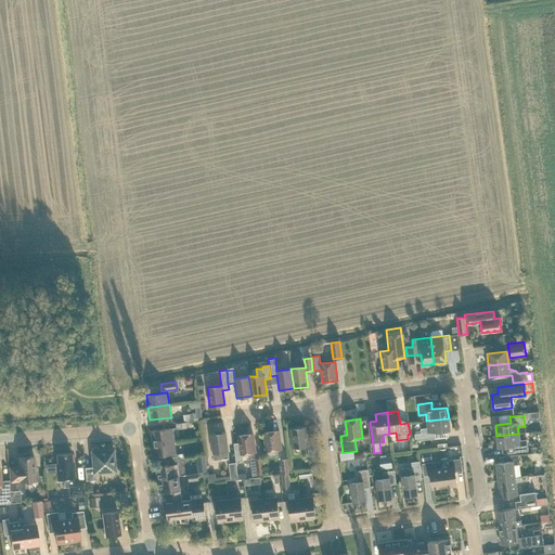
[(435,431),(450,430),(449,418),(426,421),(427,427),(421,428),(421,433),(414,434),(415,440),(436,438),(435,431)]
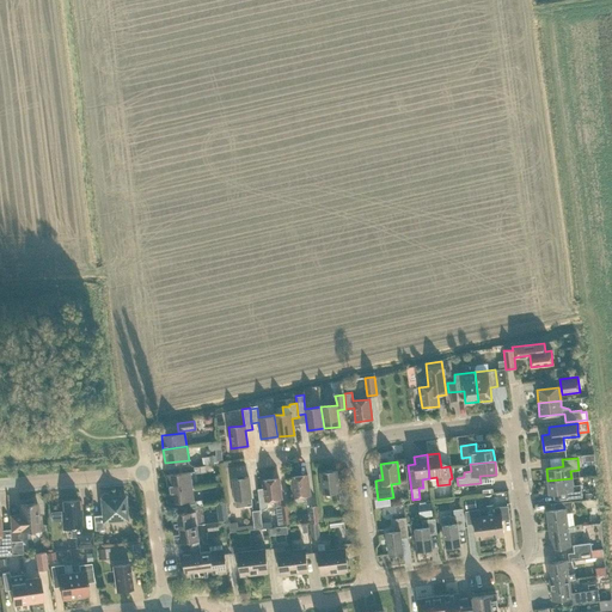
[(341,503),(348,502),(346,485),(338,487),(336,471),(320,473),(323,494),(338,491),(341,503)]
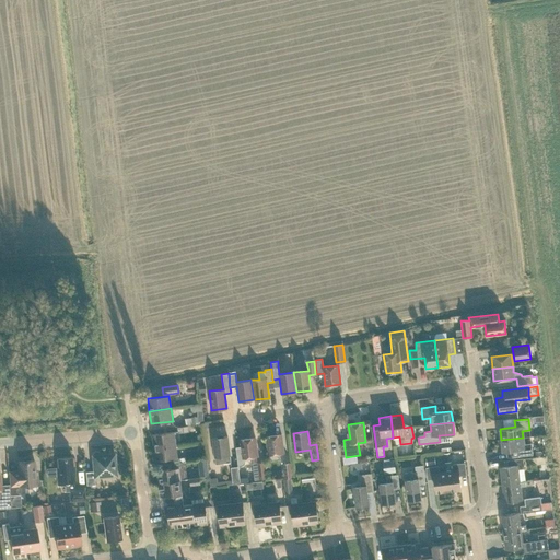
[(153,447),(175,444),(174,432),(152,434),(153,447)]
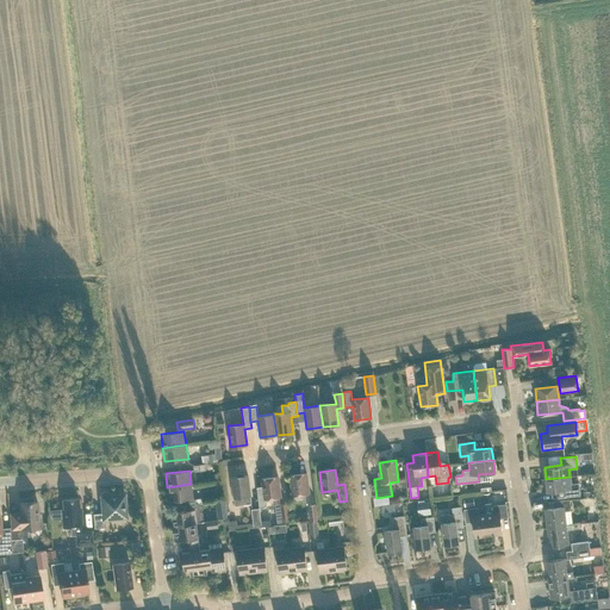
[(292,496),(309,493),(306,473),(290,475),(292,496)]
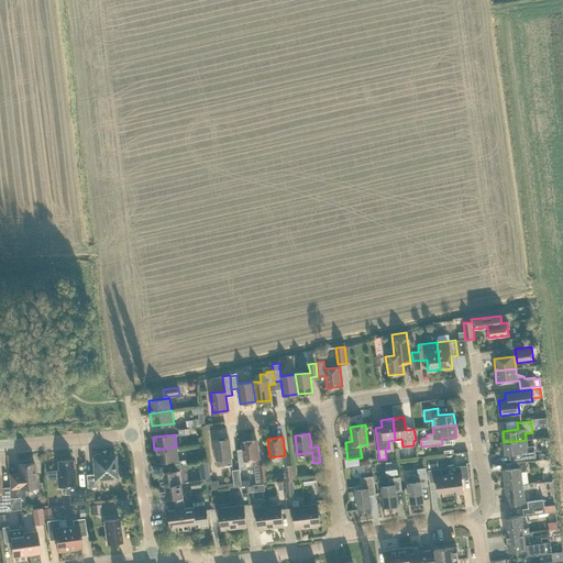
[(231,459),(229,439),(213,441),(217,467),(232,465),(231,459)]
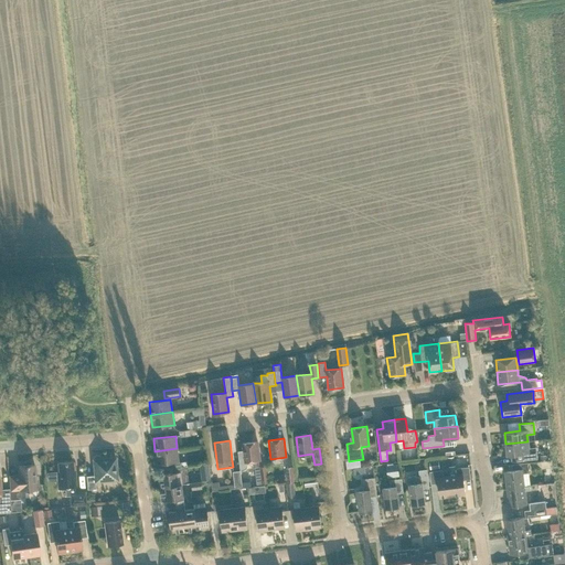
[(247,462),(259,460),(257,441),(242,444),(243,450),(237,450),(241,470),(243,470),(245,469),(247,467),(247,465),(247,462)]
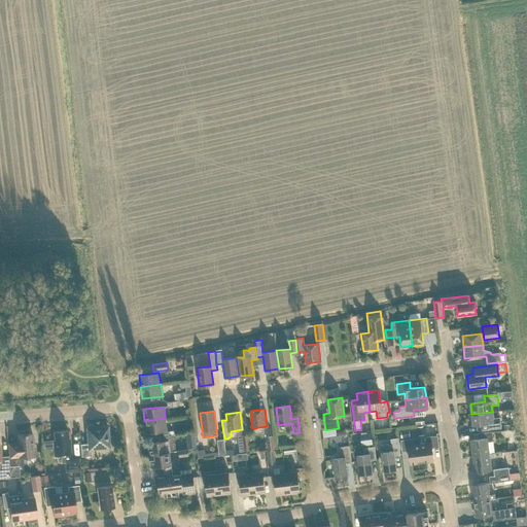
[(487,423),(488,429),(501,428),(499,417),(493,418),(492,412),(471,414),(472,425),(487,423)]
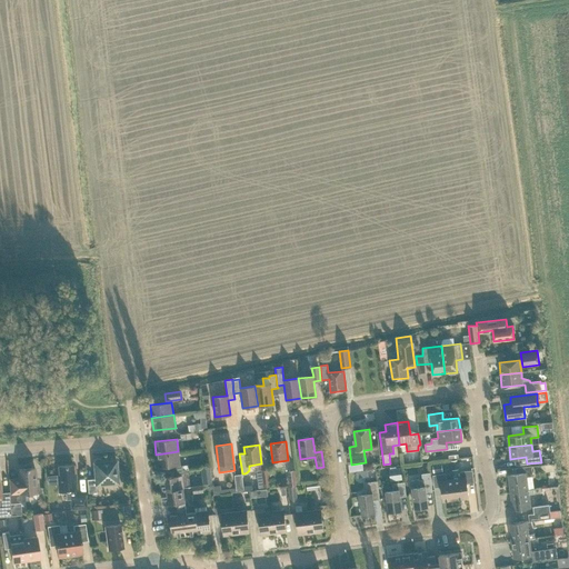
[(173,466),(180,465),(178,451),(156,455),(158,467),(173,466)]
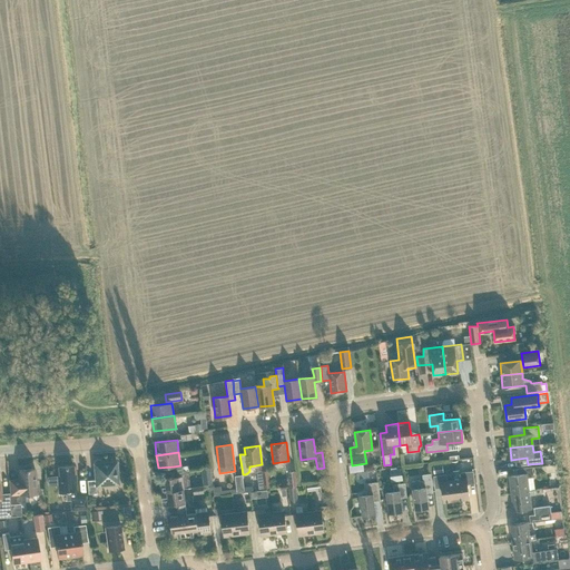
[(87,480),(87,493),(96,493),(96,487),(111,485),(111,482),(118,481),(116,462),(94,463),(95,480),(87,480)]
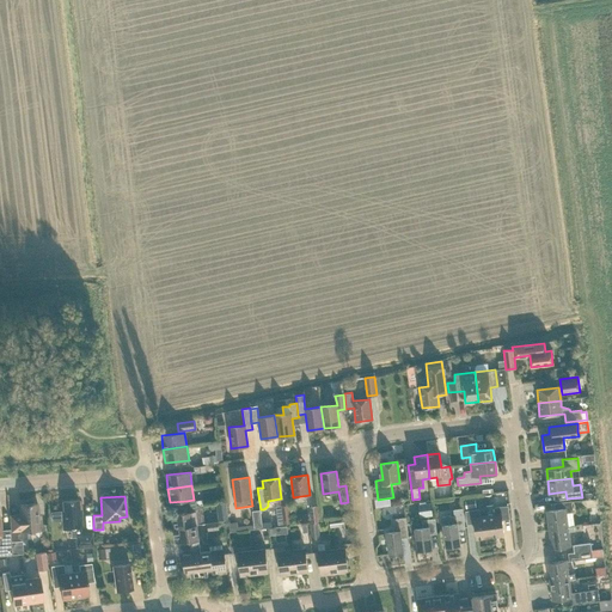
[(78,500),(62,501),(62,512),(61,512),(62,530),(69,528),(71,537),(74,537),(74,533),(81,533),(80,527),(81,527),(80,509),(79,510),(78,500)]
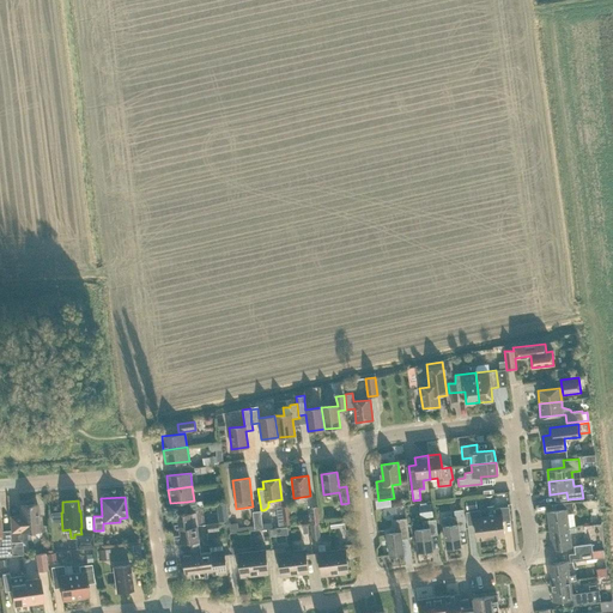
[(550,530),(569,528),(566,514),(574,513),(572,502),(556,504),(557,510),(547,511),(550,530)]
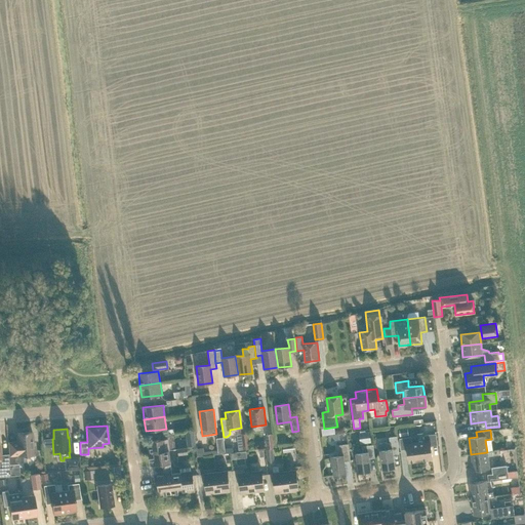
[(196,446),(194,431),(186,432),(188,447),(196,446)]
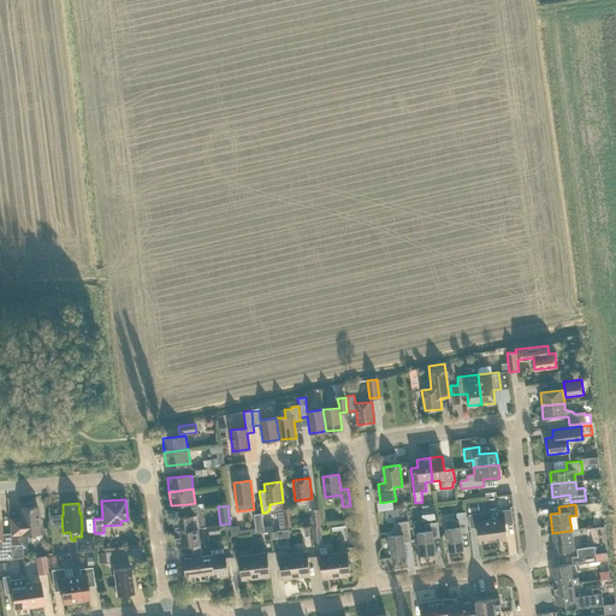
[(422,521),(436,519),(433,505),(421,508),(422,521)]
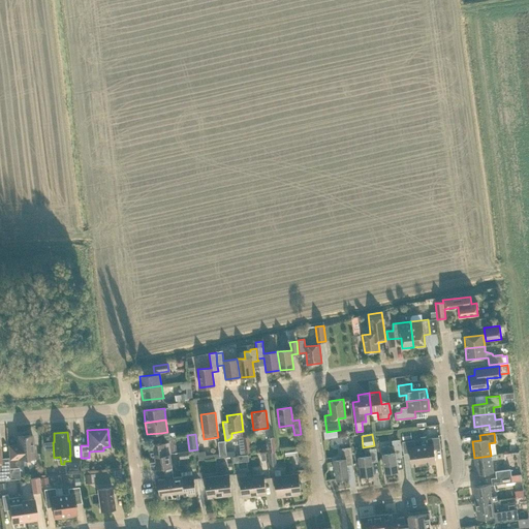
[(18,459),(35,458),(34,449),(33,449),(32,435),(17,436),(18,450),(8,452),(8,459),(9,468),(19,467),(18,459)]
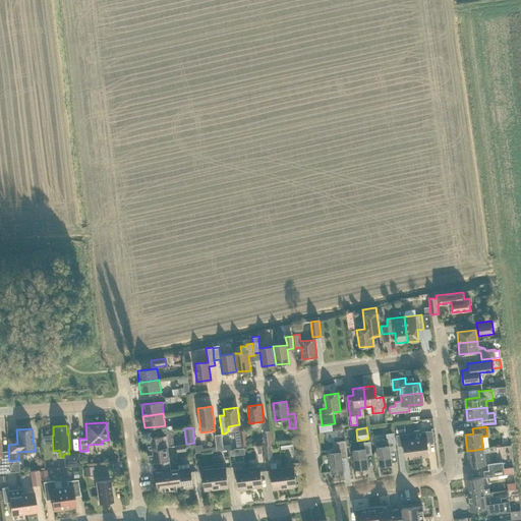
[(264,431),(265,445),(272,444),(271,430),(264,431)]
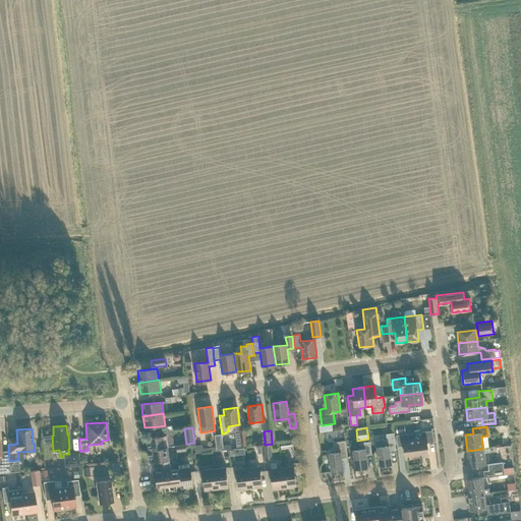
[(427,443),(433,442),(432,430),(420,431),(421,439),(415,440),(417,457),(428,455),(427,443)]
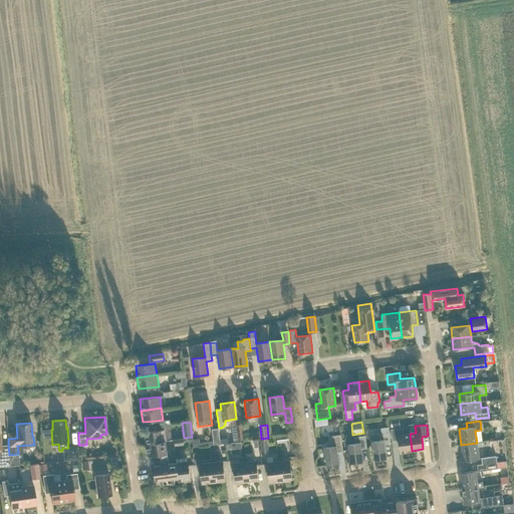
[(391,445),(389,432),(388,427),(380,428),(381,433),(378,434),(378,433),(371,434),(372,441),(371,441),(374,460),(387,458),(384,446),(391,445)]
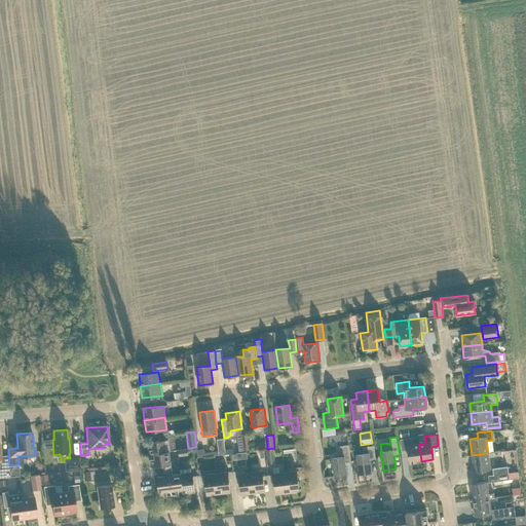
[(421,461),(419,444),(412,444),(411,438),(400,439),(401,451),(408,450),(409,462),(421,461)]
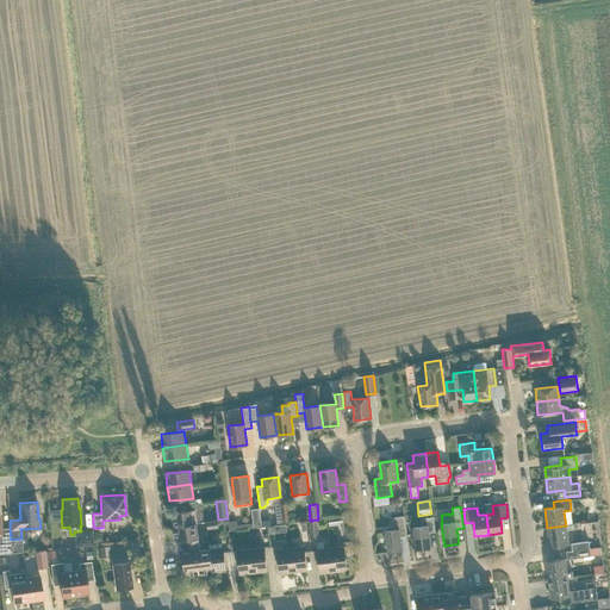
[(254,526),(261,524),(259,509),(251,509),(254,526)]
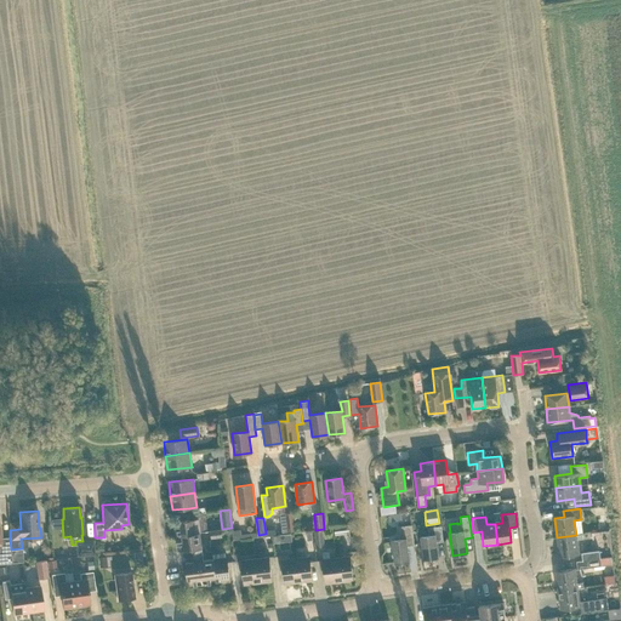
[(61,519),(51,519),(51,529),(62,529),(61,519)]
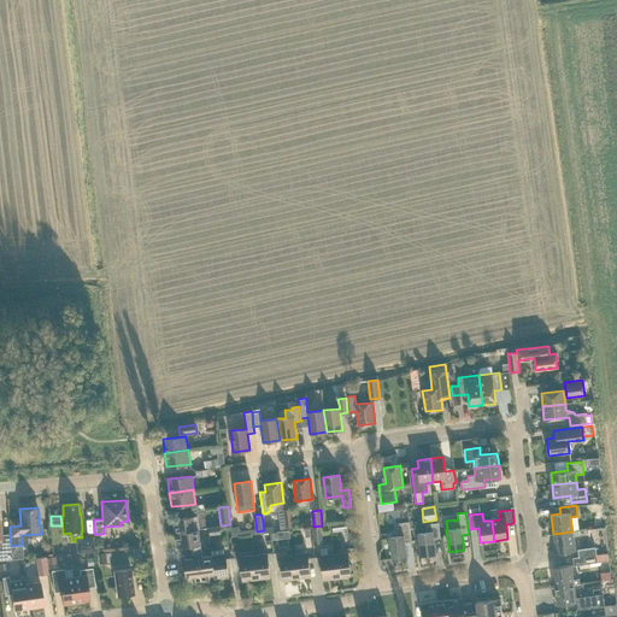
[(199,530),(197,516),(192,517),(172,519),(175,533),(199,530)]
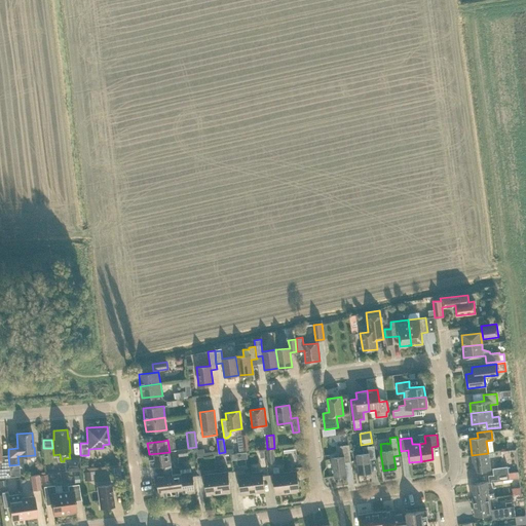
[(344,462),(350,461),(348,445),(338,446),(339,457),(332,458),(334,477),(346,475),(344,462)]
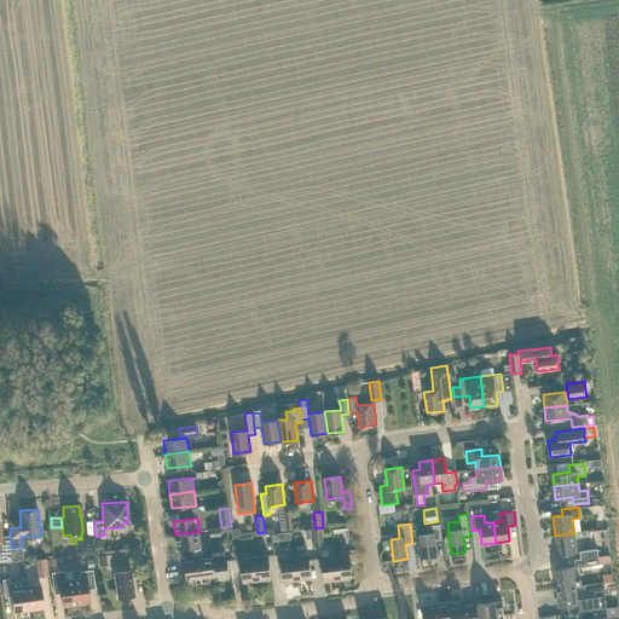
[(434,541),(441,539),(439,525),(427,526),(428,533),(420,534),(422,557),(437,555),(434,541)]
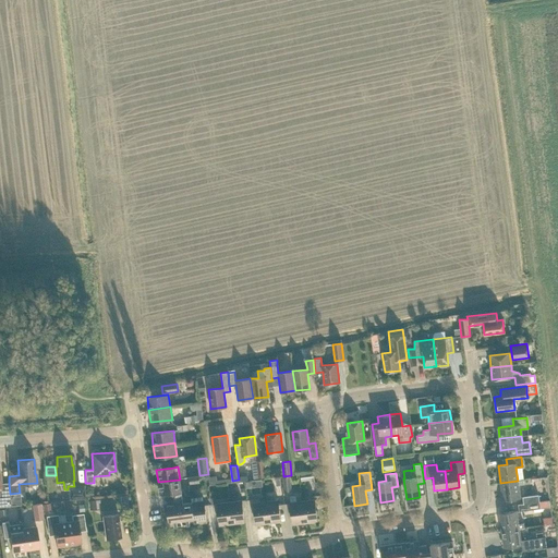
[(9,484),(9,483),(1,484),(0,476),(0,506),(10,506),(9,494),(10,494),(9,484)]
